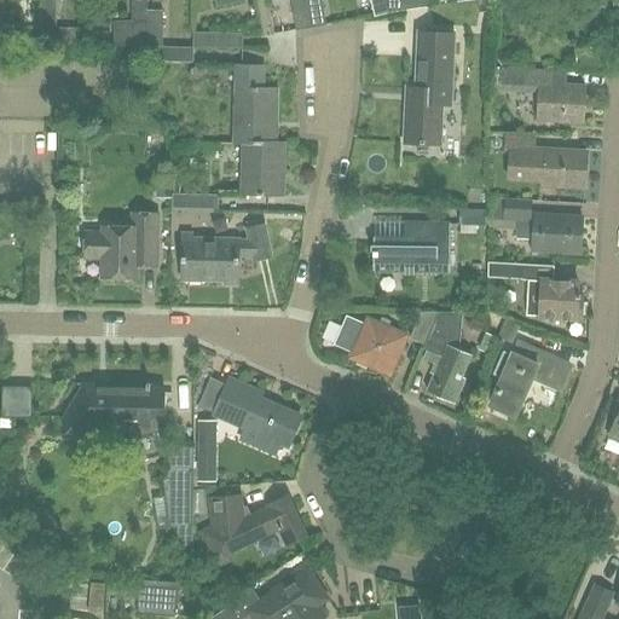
[(41,0),(41,25),(56,27),(56,0),(41,0)]
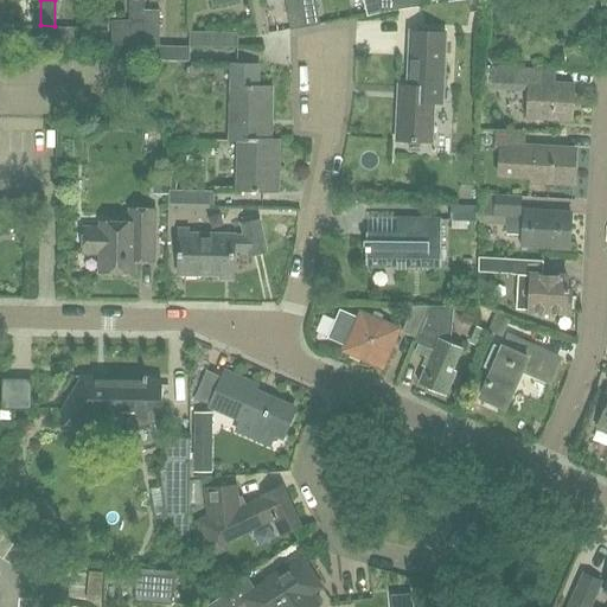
[(285,0),(291,31),(307,29),(301,0),(285,0)]
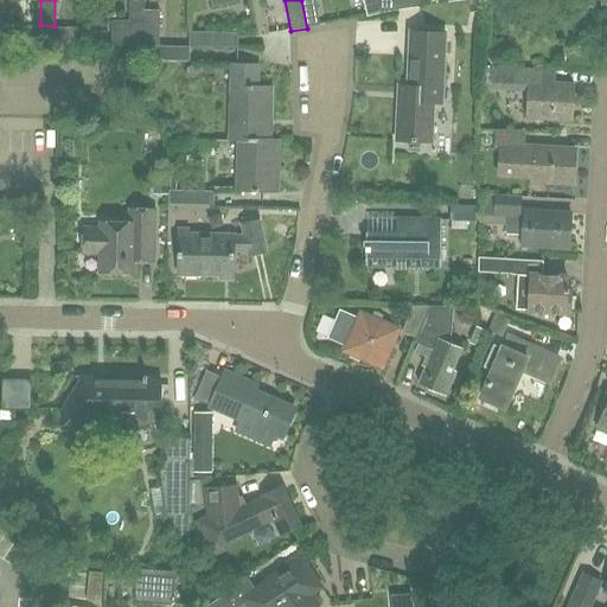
[(301,0),(307,29),(320,26),(314,0),(301,0)]
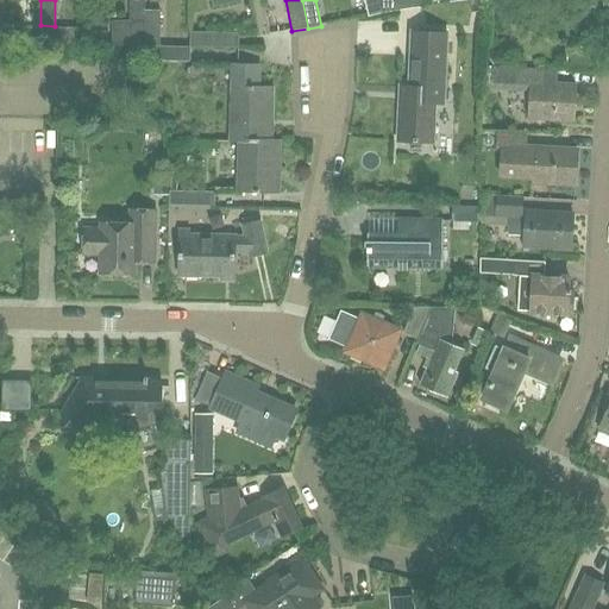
[(380,0),(364,0),(369,16),(383,11),(380,0)]
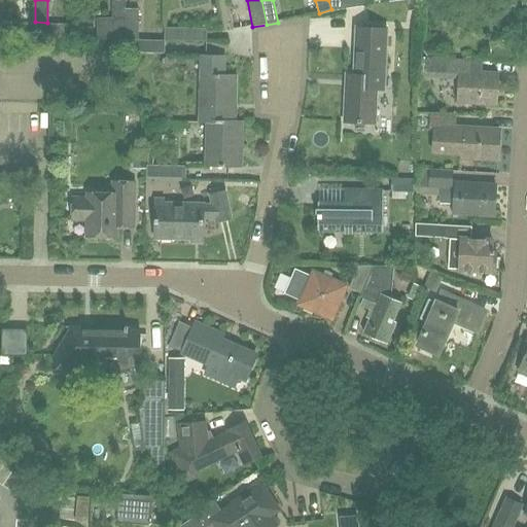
[(419,0),(406,0),(408,11),(421,9),(419,0)]
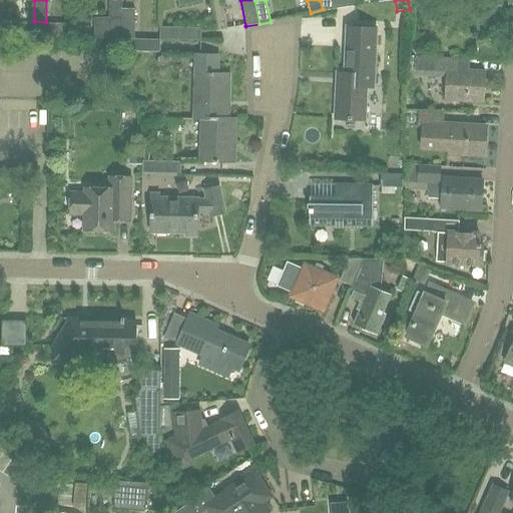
[(109,18),(110,38),(122,38),(122,10),(109,10),(109,18)]
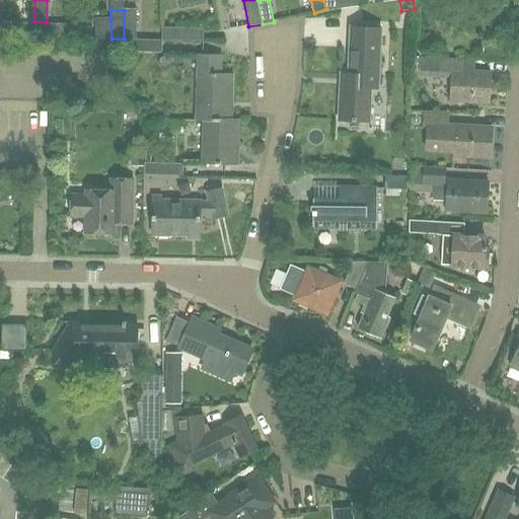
[(124,10),(124,39),(129,39),(137,39),(136,36),(136,33),(136,10),(124,10)]
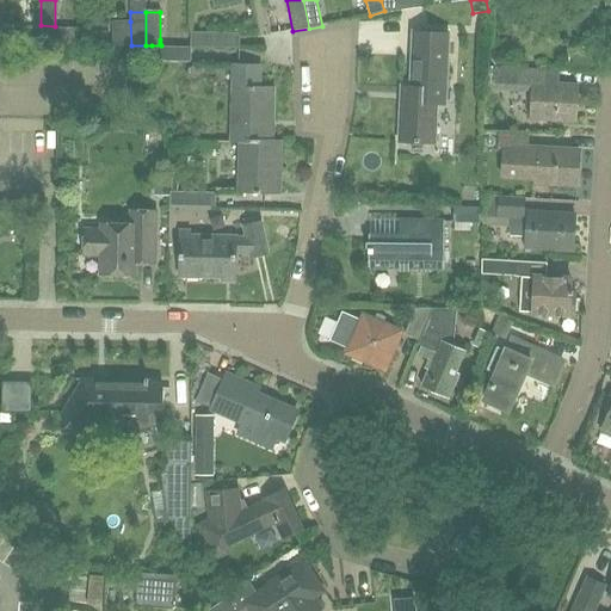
[(130,22),(112,22),(112,47),(131,45),(130,22)]
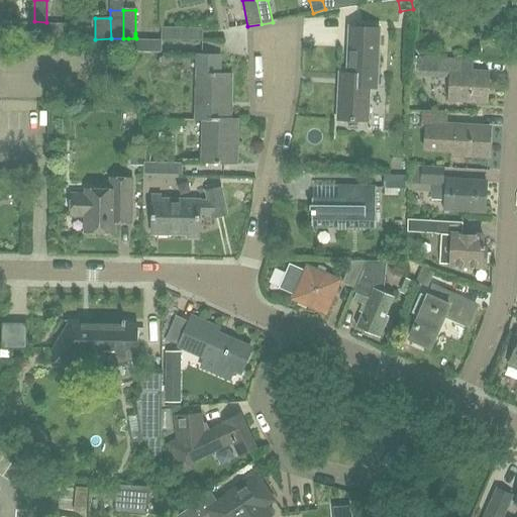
[(64,26),(63,26),(46,25),(46,22),(34,21),(33,33),(33,36),(47,36),(47,33),(64,34),(64,26)]
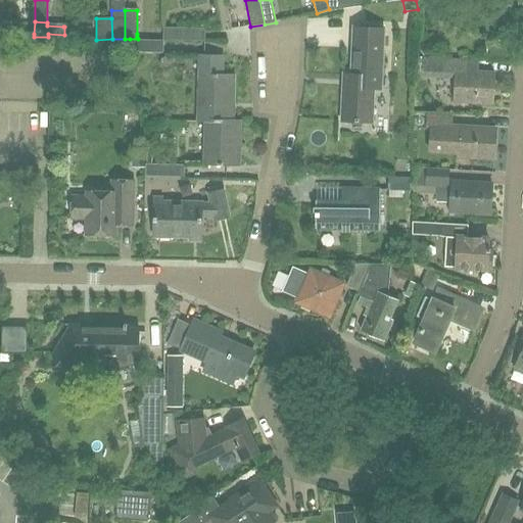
[(374,88),(381,88),(384,29),(355,27),(352,86),(344,86),(343,121),(372,123),(374,88)]
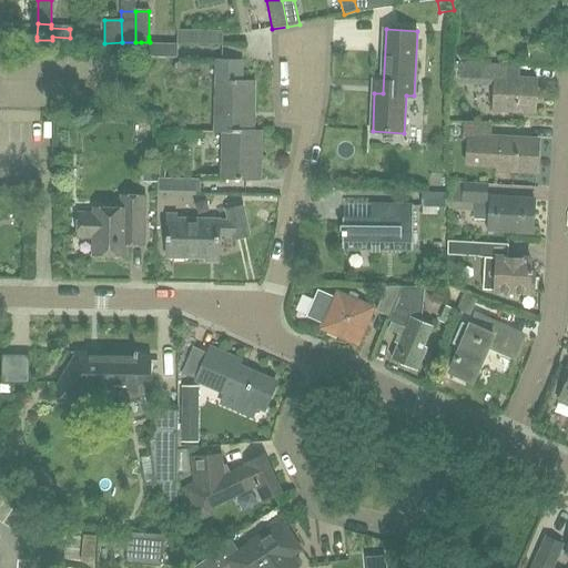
[(178,37),(178,44),(205,46),(223,46),(224,37),(224,31),(178,30),(178,37)]
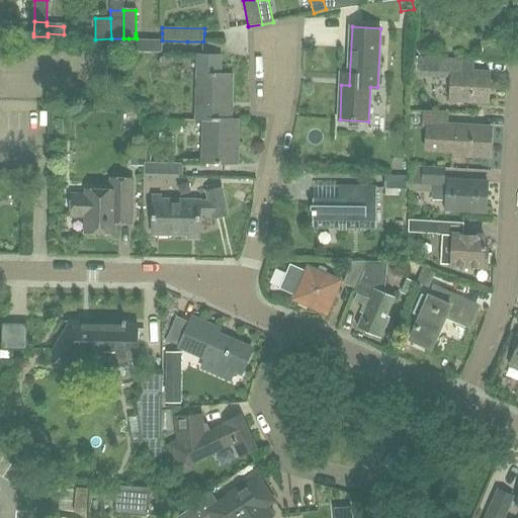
[(162,53),(162,40),(137,39),(137,38),(128,38),(128,51),(162,53)]
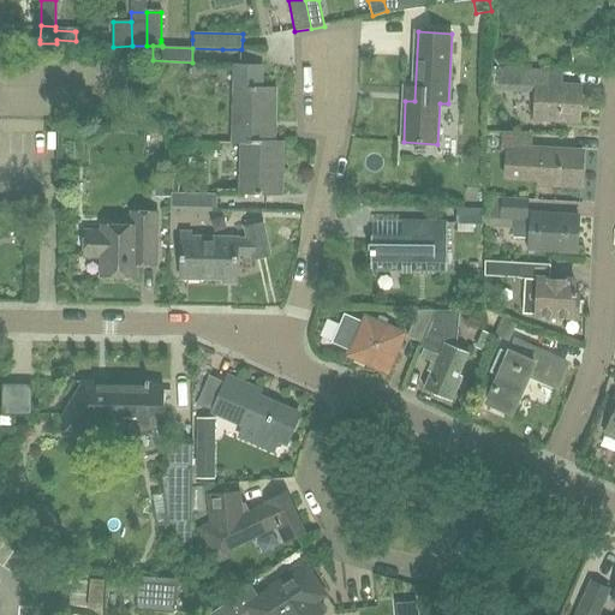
[(236,84),(234,141),(268,141),(268,139),(284,141),(285,141),(285,139),(275,139),(276,85),(264,85),(264,66),(234,65),(233,84),(236,84)]
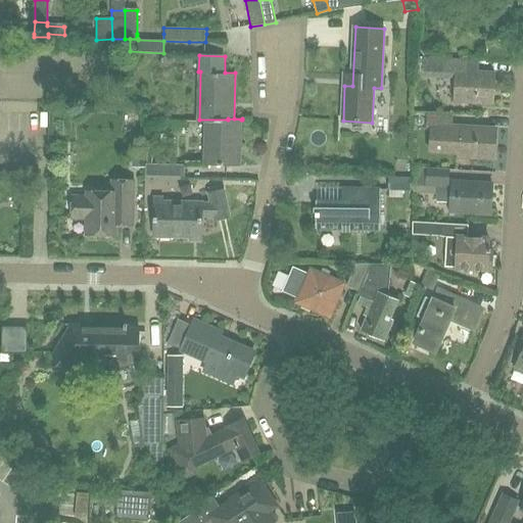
[(478,60),(423,58),(423,78),(456,79),(455,103),(493,104),(494,74),(478,74),(478,60)]
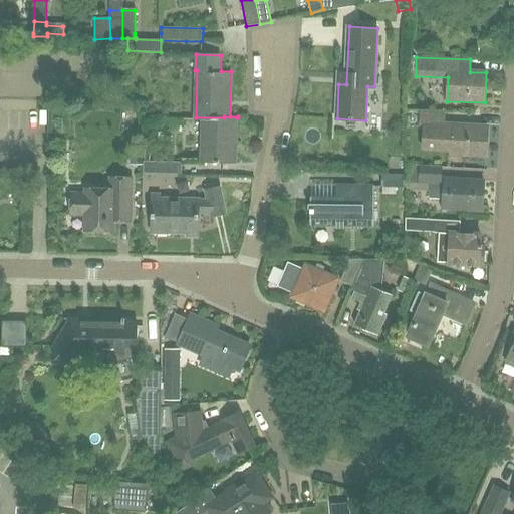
[(445,124),(445,112),(420,111),(419,127),(425,127),(424,148),(466,150),(466,156),(485,157),(487,126),(445,124)]
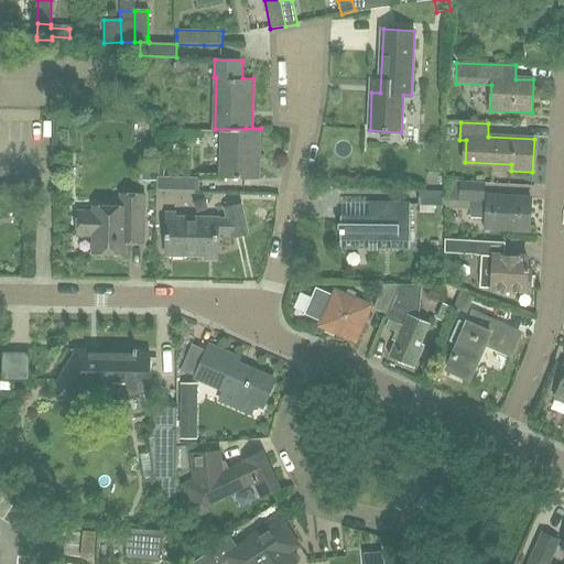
[(246,129),(215,129),(215,130),(223,130),(221,176),(260,177),(261,129),(260,129),(246,128),(246,129)]
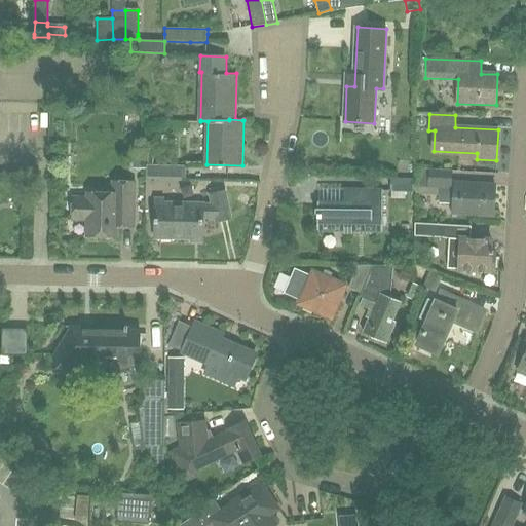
[(134,149),(133,168),(147,170),(147,149),(134,149)]
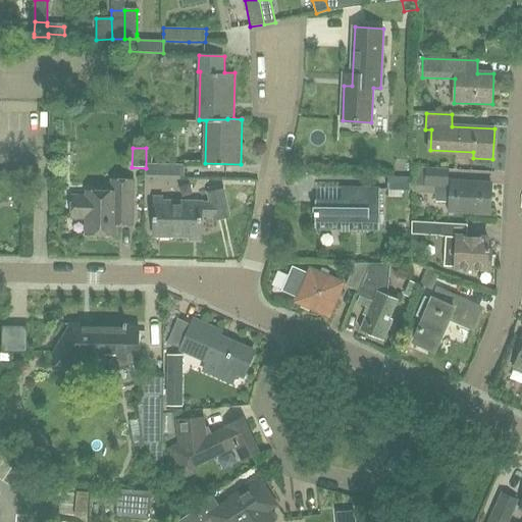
[(185,165),(147,164),(146,176),(185,177),(185,165)]
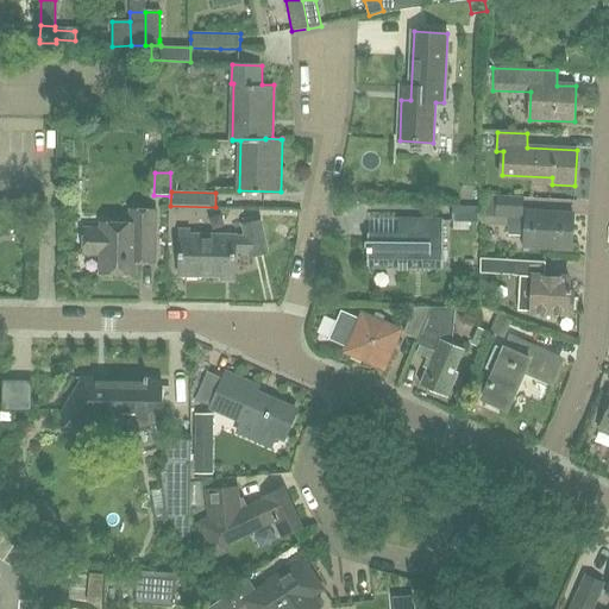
[(483,226),(509,227),(509,236),(526,237),(525,248),(571,251),(573,214),(522,212),(523,199),(484,196),(483,226)]
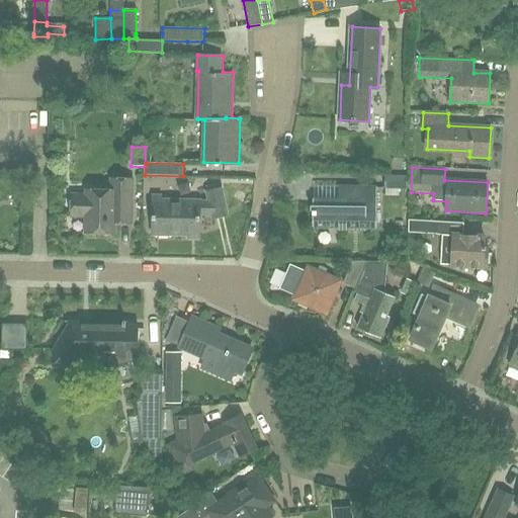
[(132,224),(133,179),(111,179),(111,190),(87,190),(87,195),(72,195),(72,216),(86,217),(86,233),(115,234),(115,224),(132,224)]
